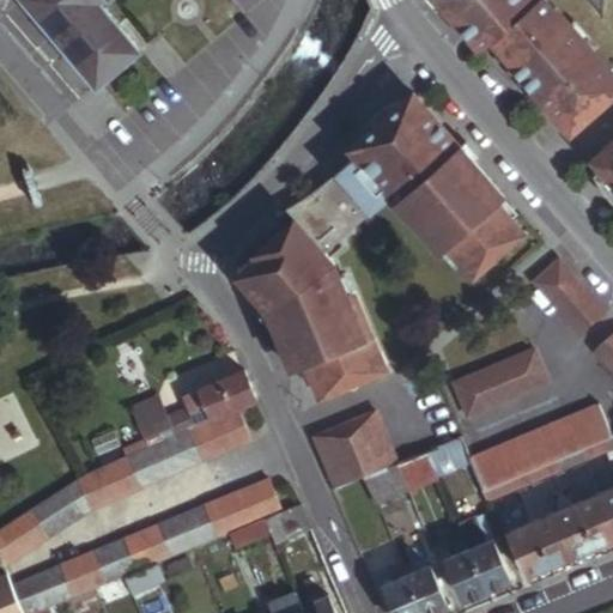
[(28,0),(103,91),(144,56),(103,6),(110,0),(28,0)]
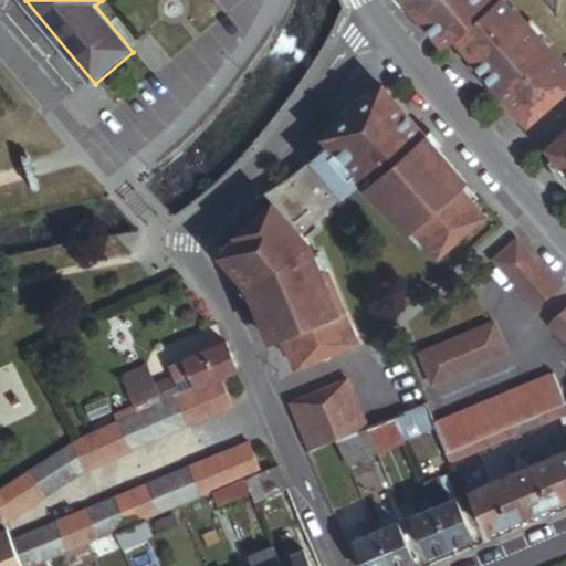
[(565,0),(398,0),(398,1),(441,53),(452,44),(510,111),(532,90),(557,65),(565,54),(565,0)]
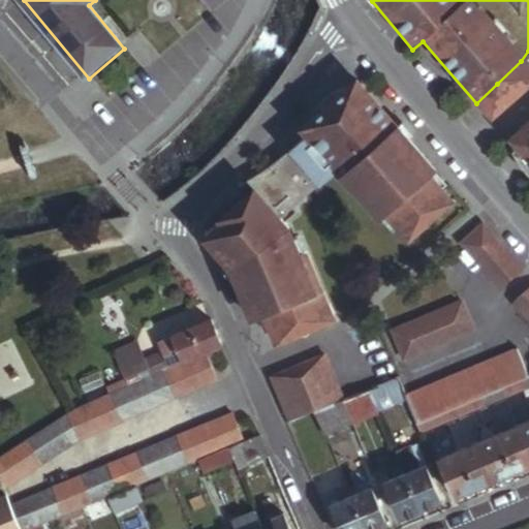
[(528,85),(528,73),(528,67),(528,51),(521,61),(497,84),(509,101),(528,85)]
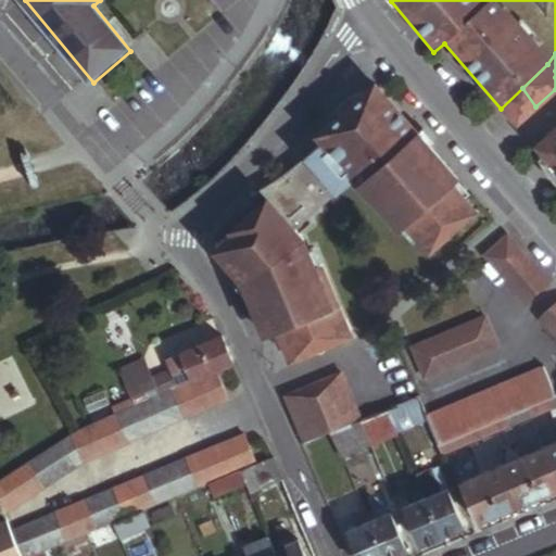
[(459,184),(377,88),(367,97),(366,96),(329,130),(320,138),(325,144),(303,163),(262,192),(268,201),(295,232),(356,181),(406,237),(413,232),(430,252),(476,214),(453,189),(459,184)]
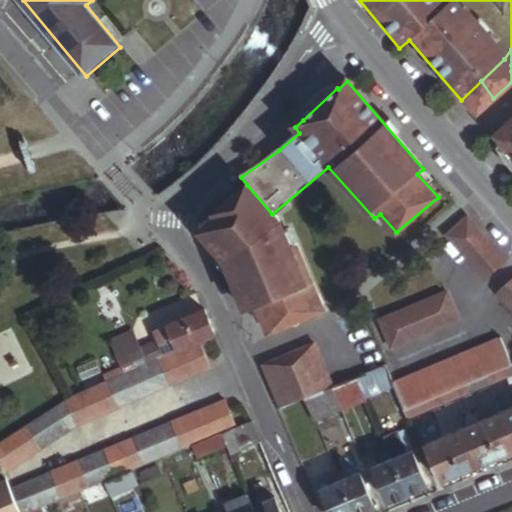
[(493,98),(481,81),(461,100),(474,113),(493,98)]
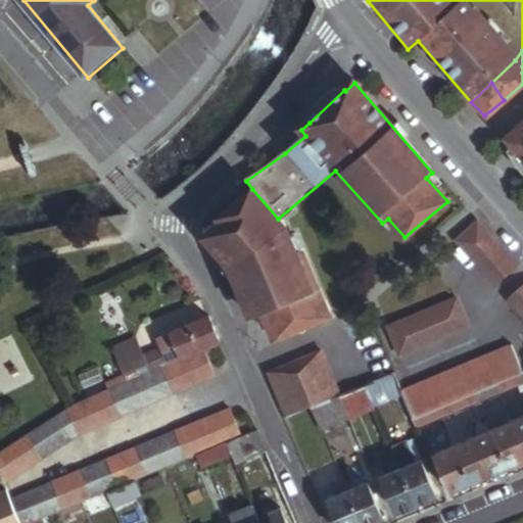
[(310,123),(344,90),(340,90),(328,96),(315,109),(310,120),(310,123)]
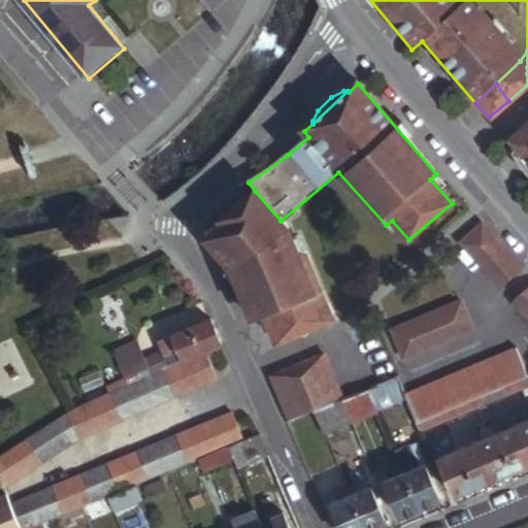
[(527,124),(518,134),(524,142),(517,149),(513,152),(512,154),(518,166),(527,178),(527,124)]
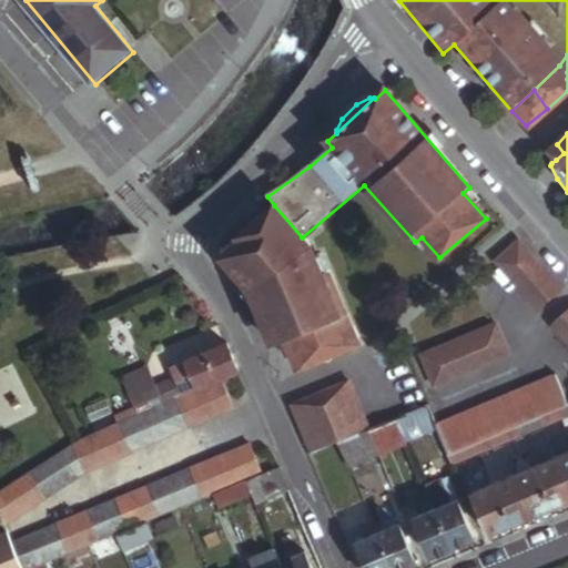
[(556,160),(564,153),(557,144),(548,152),(556,160)]
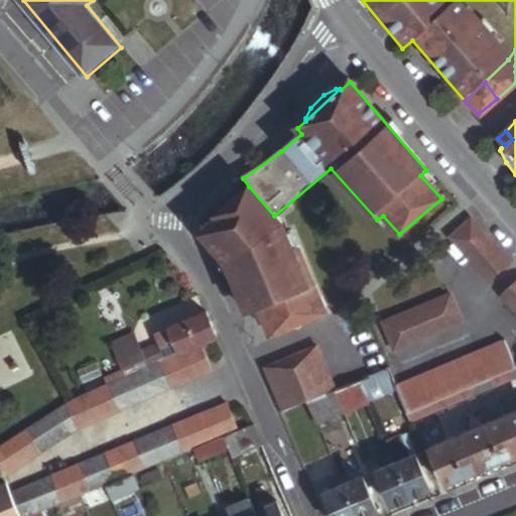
[(325,312),(296,245),(292,246),(283,229),(278,221),(274,216),(249,186),(222,211),(224,214),(205,231),(203,235),(204,238),(225,262),(246,311),(257,307),(269,336),(325,312)]
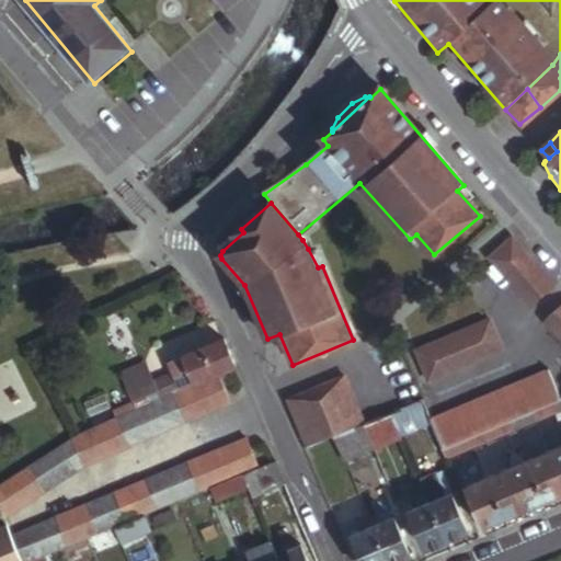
[(530,311),(556,292),(512,242),(488,263),(530,311)]
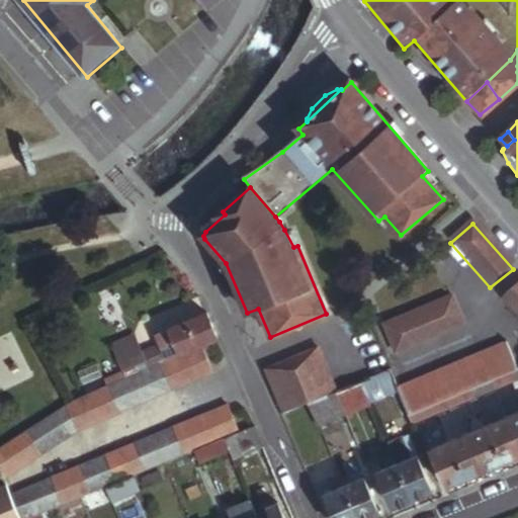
[(517,285),(502,299),(517,317),(517,285)]
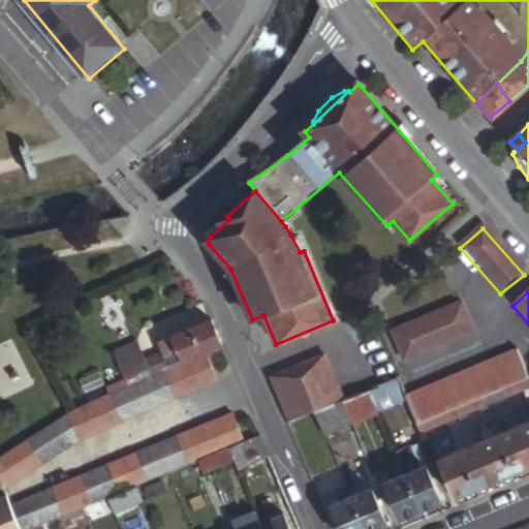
[(473,334),(461,306),(392,334),(404,362),(473,334)]
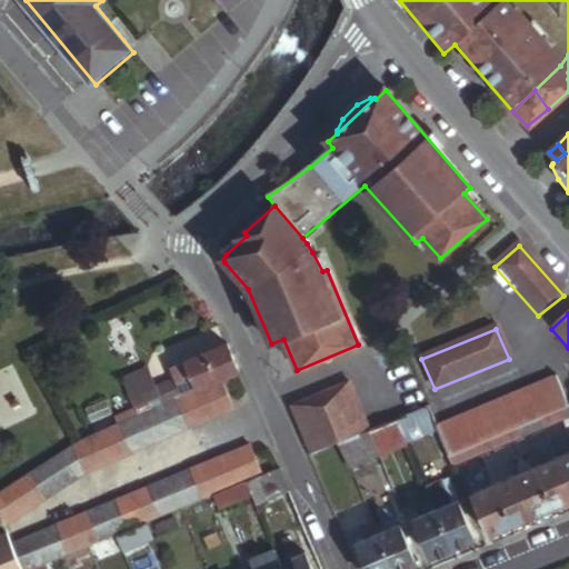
[(222,381),(241,373),(228,345),(175,368),(180,380),(158,390),(132,402),(138,417),(147,413),(162,407),(177,400),(193,393),(207,388),(222,381)]
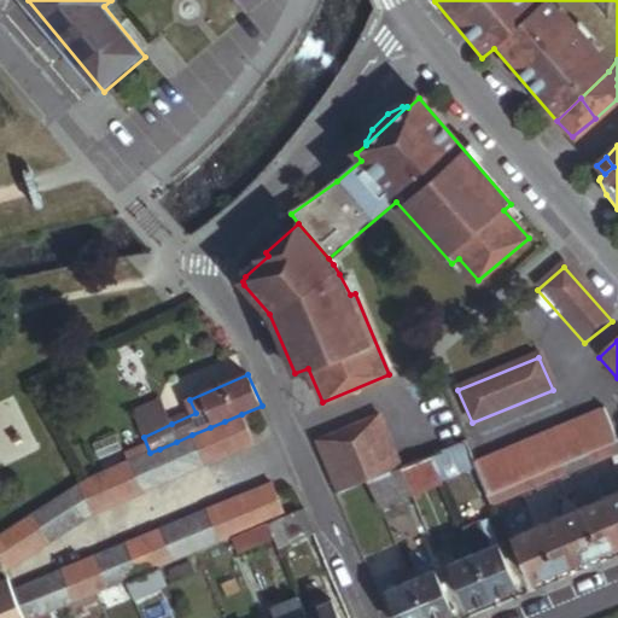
[(172,424),(162,403),(134,415),(144,437),(172,424)]
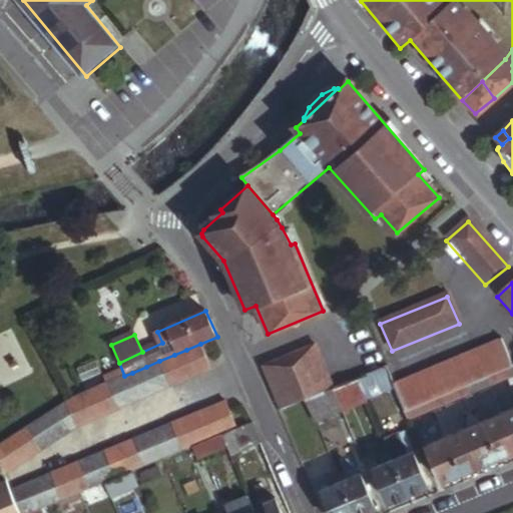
[(211,371),(200,344),(186,350),(197,377),(211,371)]
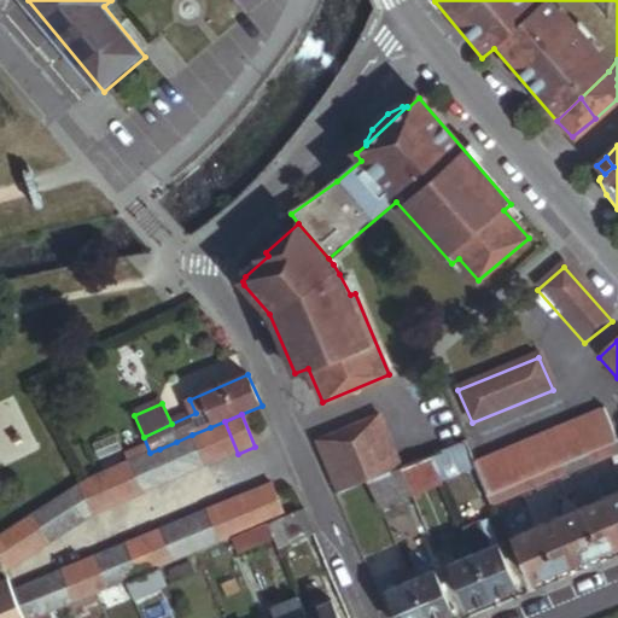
[(401,472),(377,419),(316,443),(339,496),(367,485),(400,472),(401,472)]
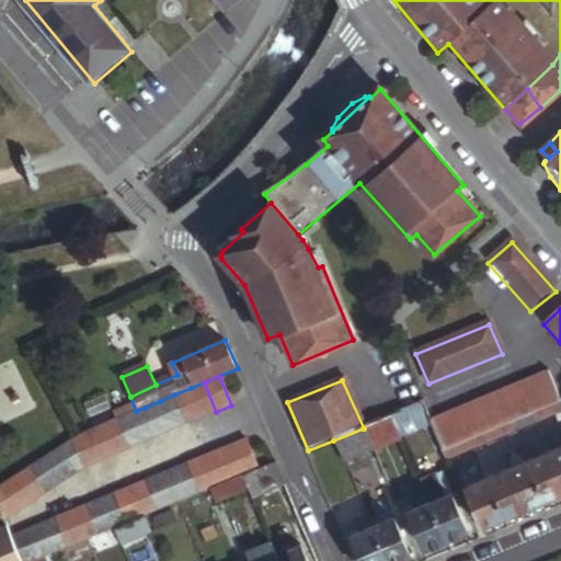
[(216,412),(204,382),(191,388),(203,419),(216,412)]
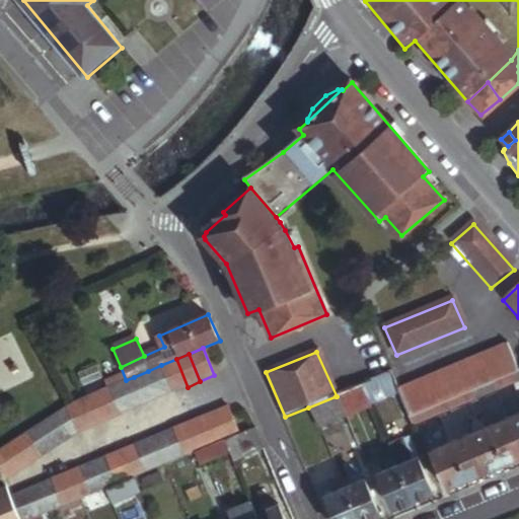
[(188,387),(176,359),(161,365),(172,393),(188,387)]
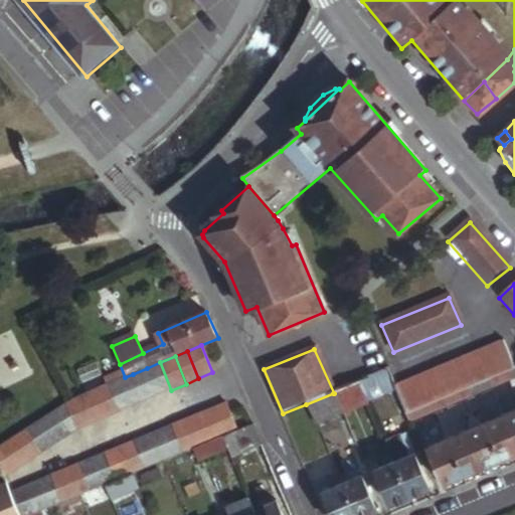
[(171,390),(160,362),(147,368),(158,396),(171,390)]
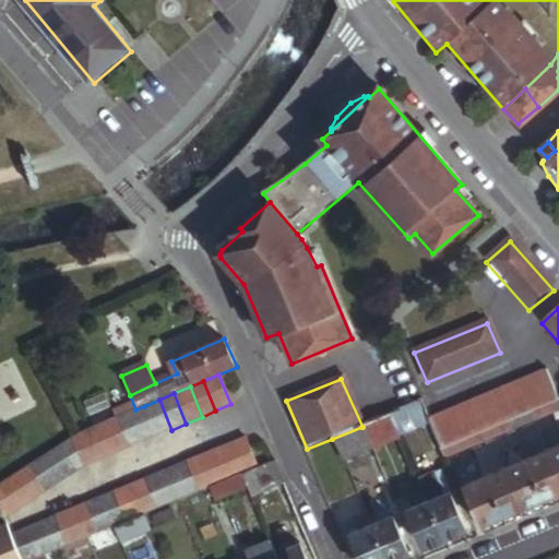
[(171,430),(159,400),(144,406),(156,437),(171,430)]
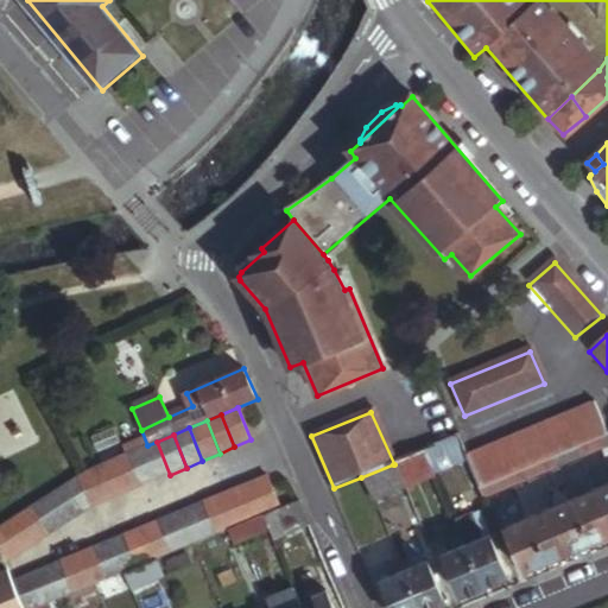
[(601,451),(607,448),(607,436),(597,441),(601,451)]
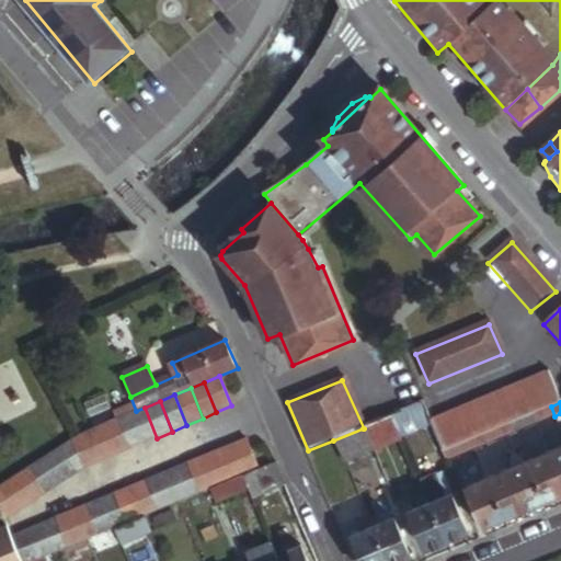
[(432,431),(421,404),(391,416),(403,443),(432,431)]
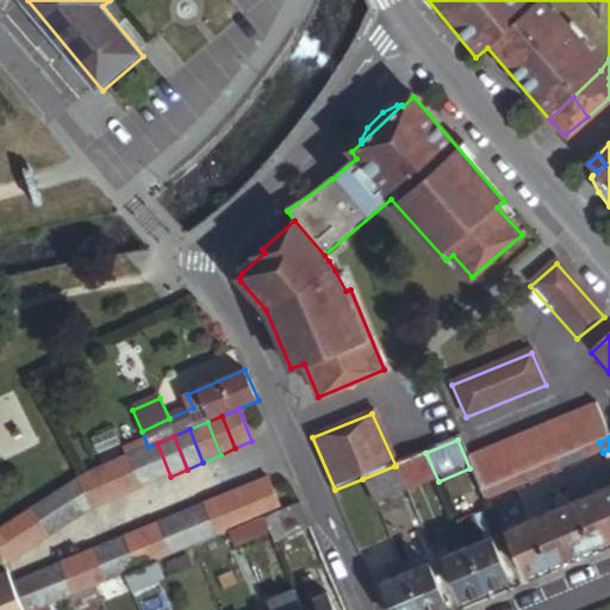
[(603,453),(599,442),(578,452),(582,461),(603,453)]
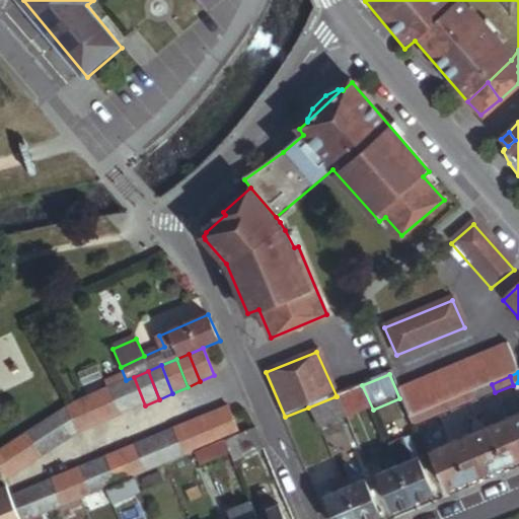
[(145,405),(134,377),(126,380),(121,382),(132,411),(145,405)]
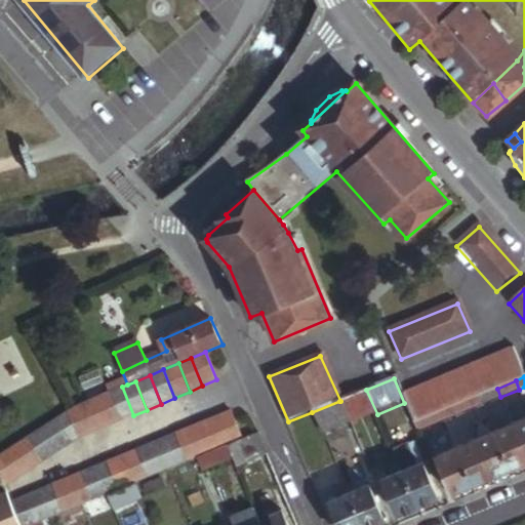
[(133,415),(122,387),(108,393),(120,421),(133,415)]
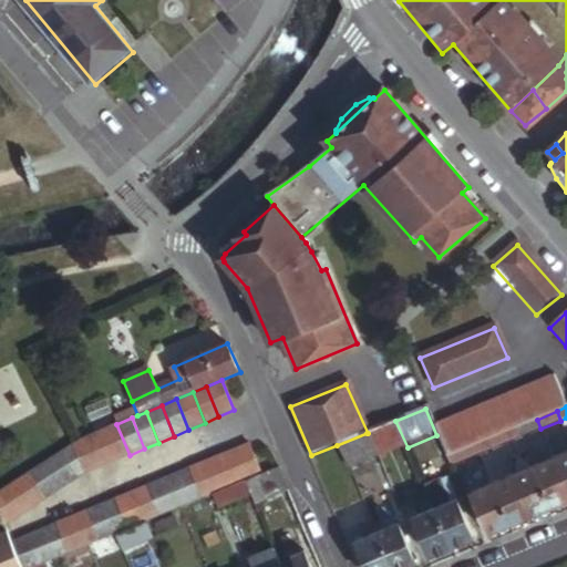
[(540,429),(537,420),(516,428),(521,437),(540,429)]
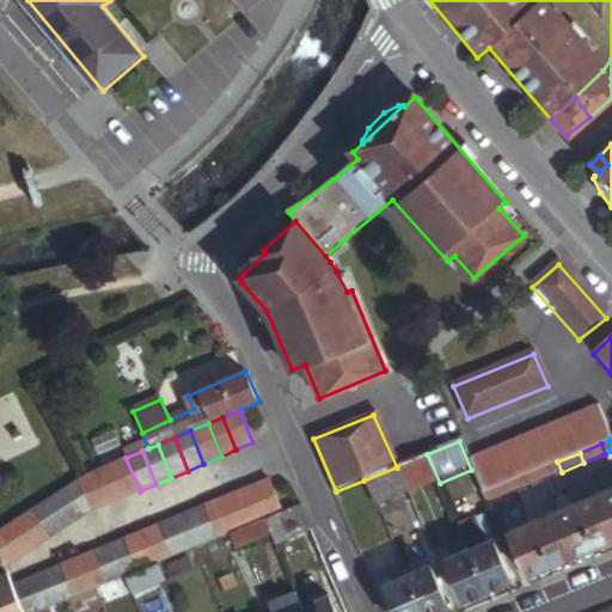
[(440,483),(427,454),(397,467),(396,467),(408,496),(440,483)]
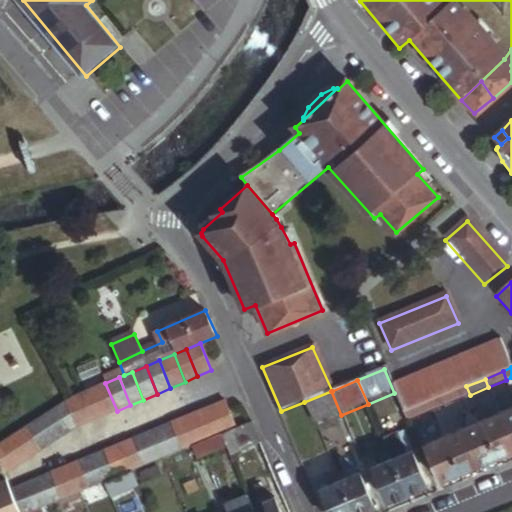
[(117,411),(105,383),(93,389),(105,416),(117,411)]
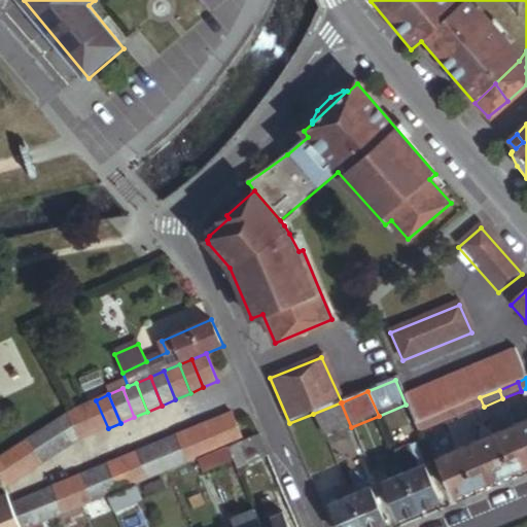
[(484,407),(480,397),(460,406),(463,415),(484,407)]
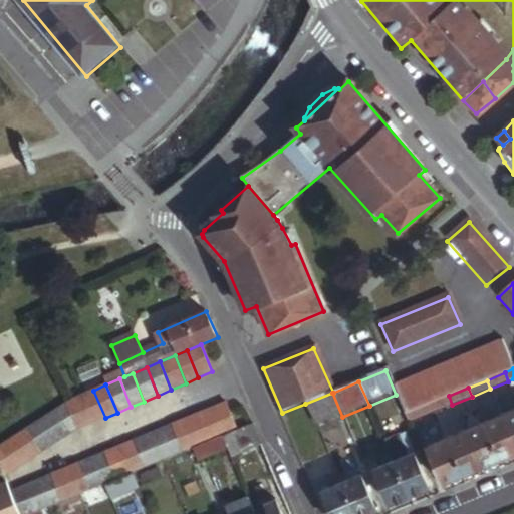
[(105,418),(93,391),(79,396),(91,424),(105,418)]
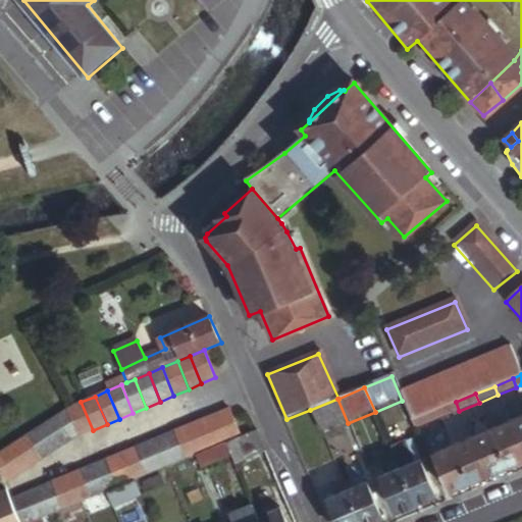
[(348,423),(337,399),(310,410),(320,434),(348,423)]
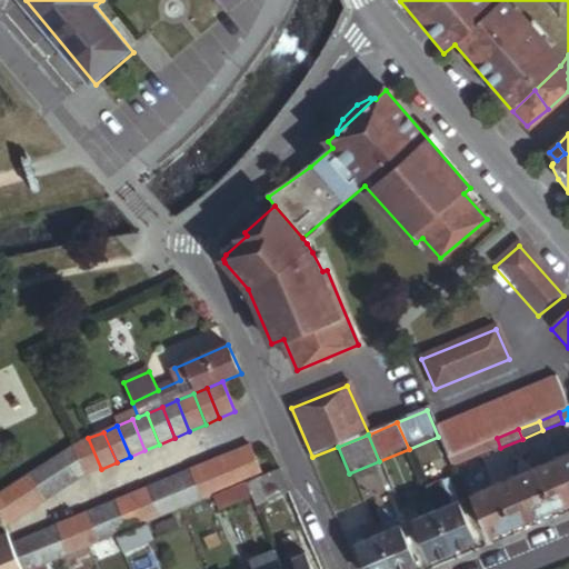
[(101,469),(88,438),(73,446),(88,476),(101,469)]
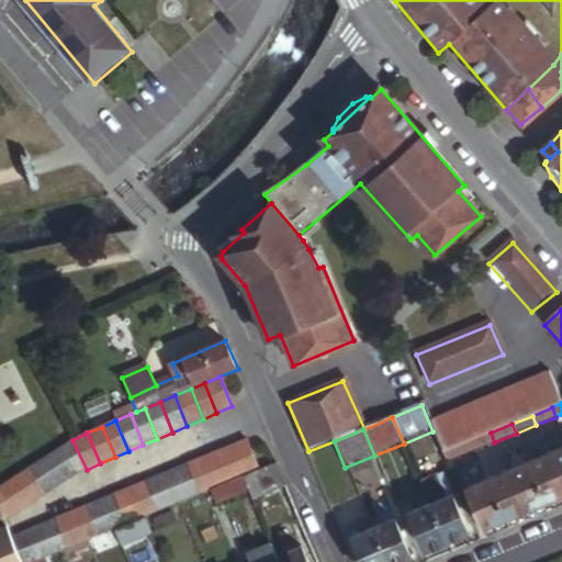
[(494,442),(491,433),(470,441),(474,451),(494,442)]
